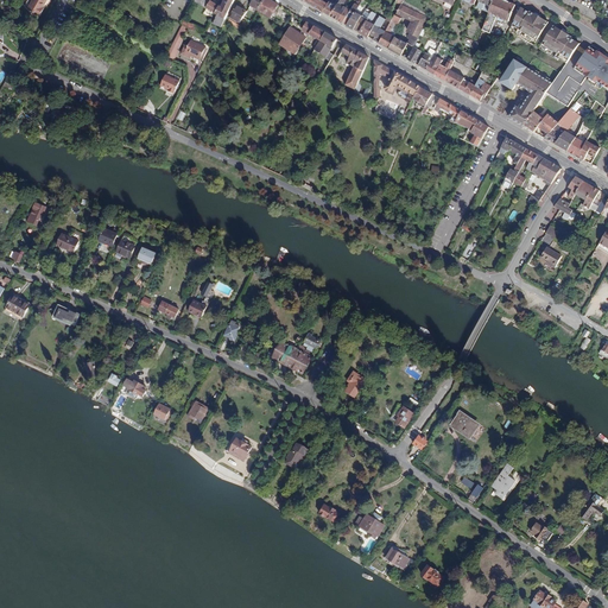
[(38,16),(46,0),(35,0),(30,11),(38,16)]
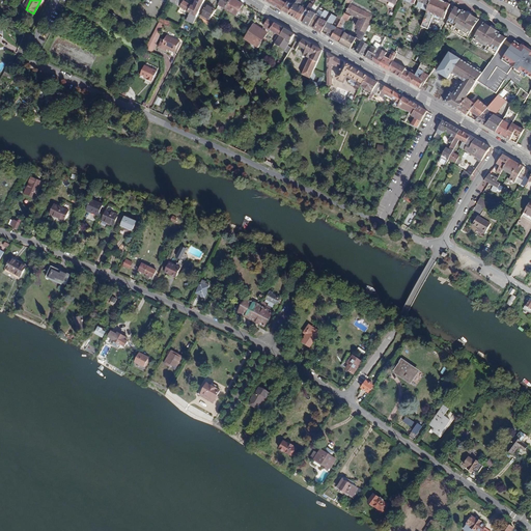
[(170,0),(170,1),(191,12),(187,21),(194,24),(204,0),(196,0),(193,6),(185,1),(185,0),(170,0)]
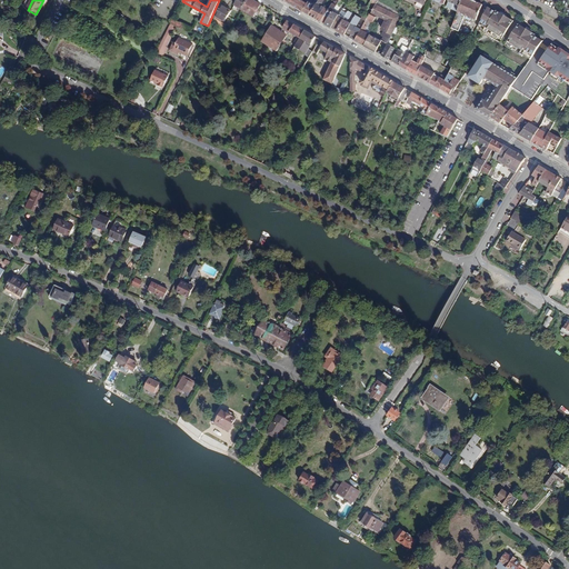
[(242,10),(247,0),(237,0),(233,8),(235,9),(236,6),(242,10)]
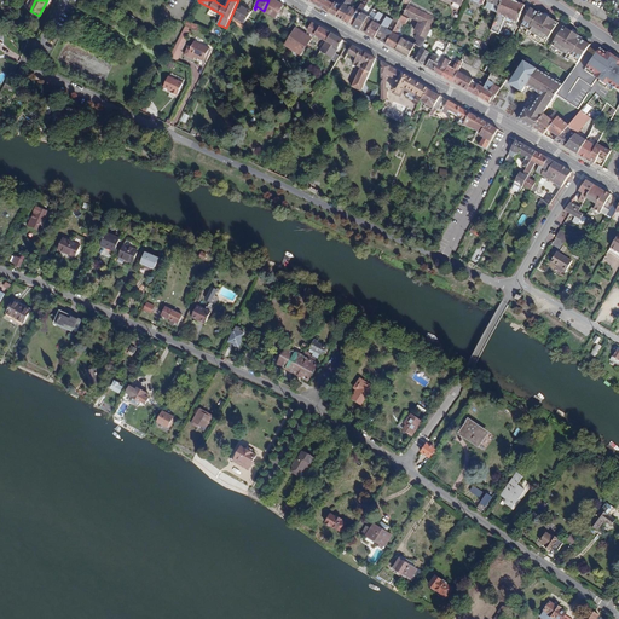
[(277,18),(284,6),(275,0),(268,0),(264,11),(277,18)]
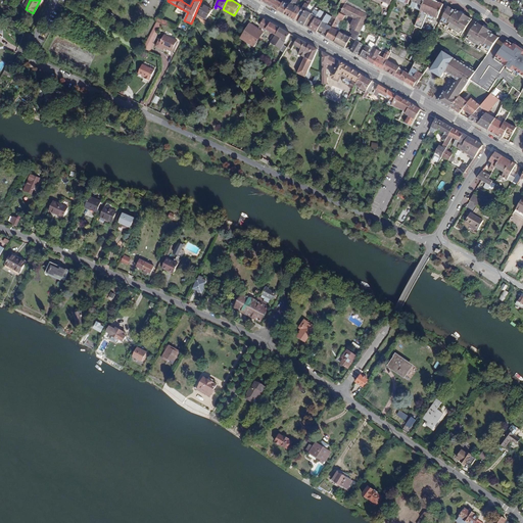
[(262,0),(278,9),(282,2),(277,0),(262,0)]
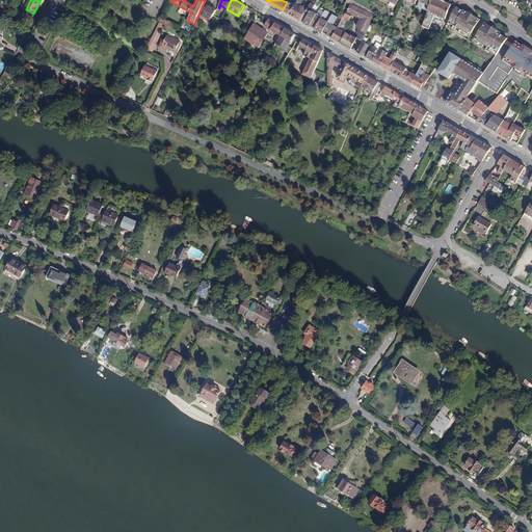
[(283,9),(289,12),(296,0),(288,0),(287,2),(283,9)]
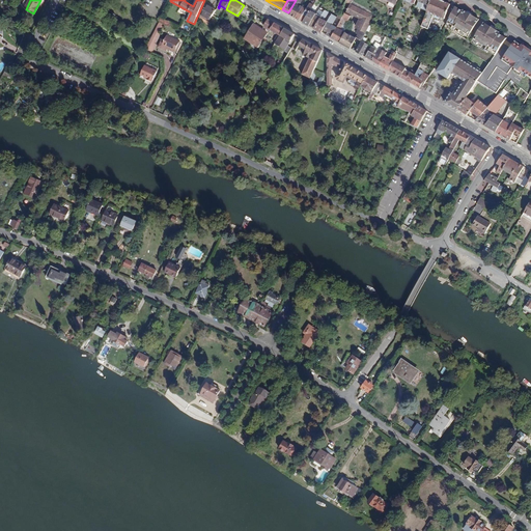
[(301,0),(296,0),(288,12),(296,17),(302,6),(300,4),(301,0)]
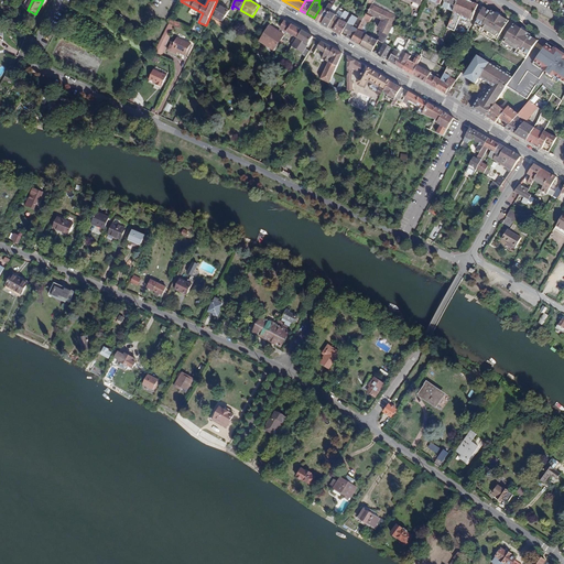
[(378,40),(383,43),(384,43),(387,38),(390,32),(392,26),(393,24),(398,15),(372,3),(373,0),(372,0),(367,0),(366,4),(370,7),(368,11),(383,19),(378,29),(380,30),(378,34),(380,36),(378,40)]
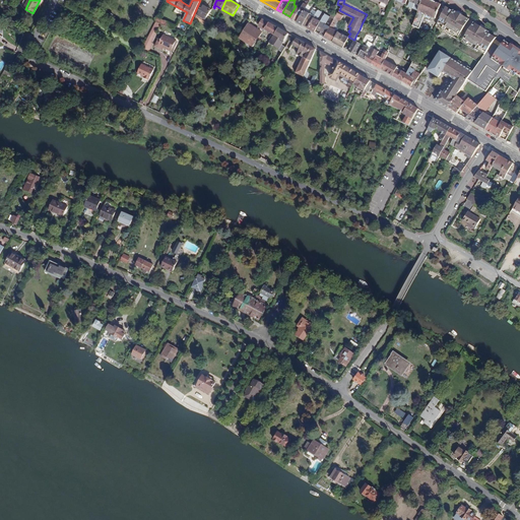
[(417,10),(421,0),(410,0),(408,6),(417,10)]
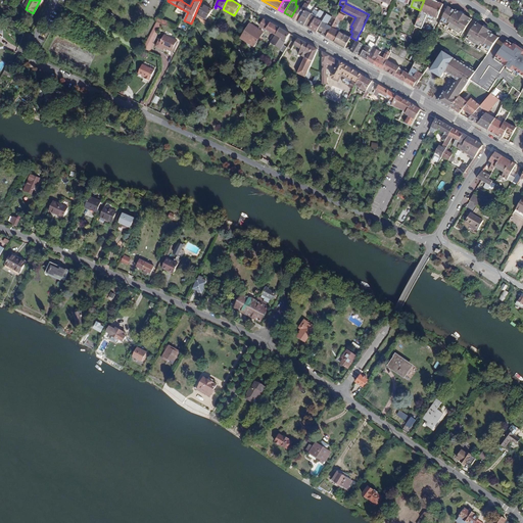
[(427,13),(437,18),(443,4),(433,0),(424,0),(420,10),(415,26),(422,29),(427,13)]
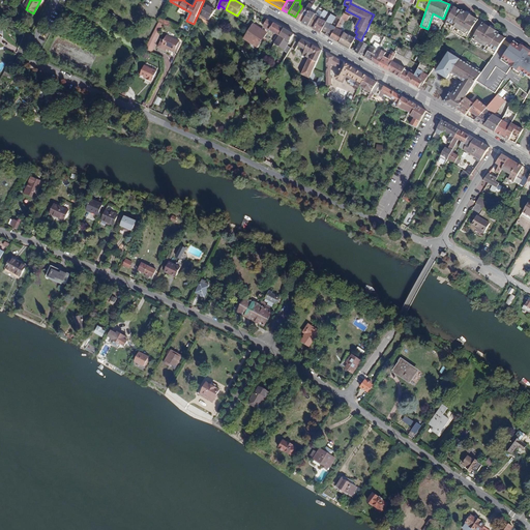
[(306,15),(310,10),(313,5),(310,2),(305,7),(301,6),(295,17),(298,19),(302,12),(306,15)]
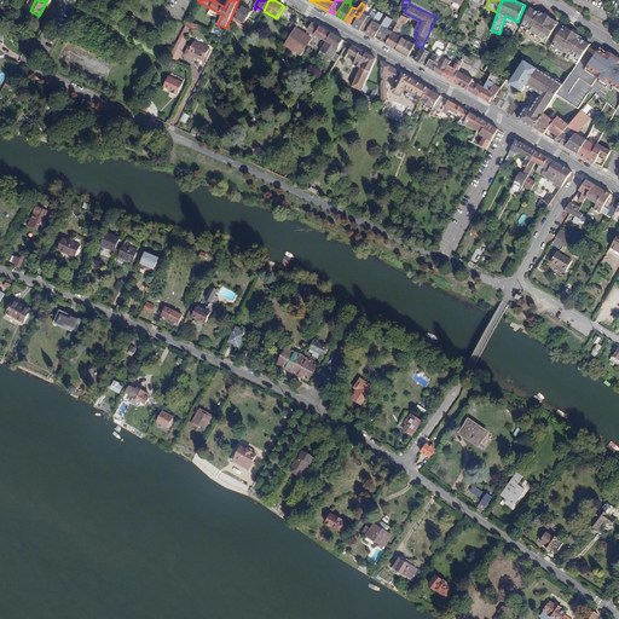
[(235,17),(244,24),(252,11),(241,5),(235,17)]
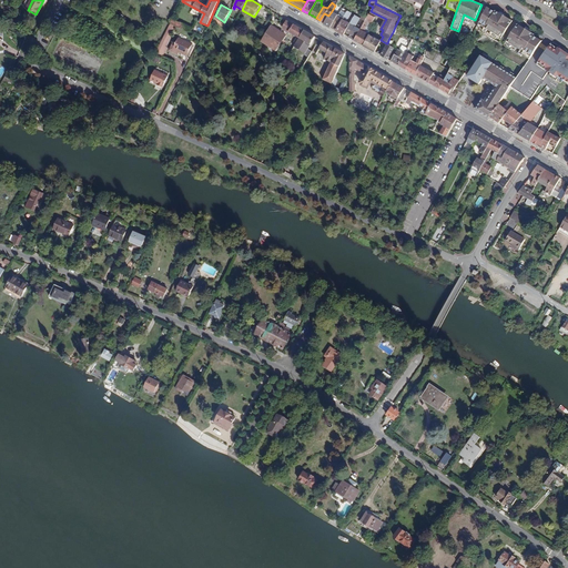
[(509,19),(496,10),(495,11),(487,7),(475,30),(490,39),(492,38),(500,43),(507,32),(506,31),(511,22),(508,20),(509,19)]
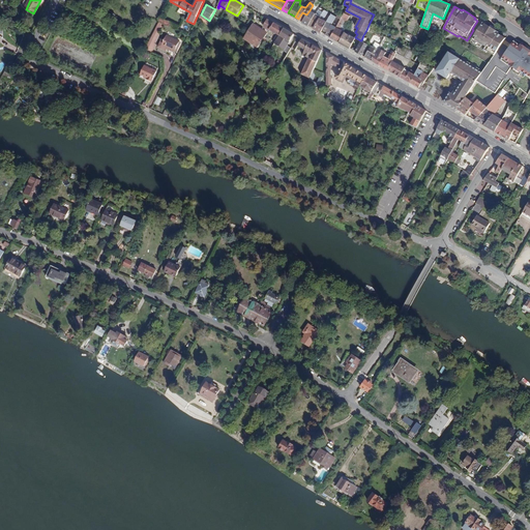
[(316,13),(310,10),(306,15),(302,12),(298,19),(308,25),(316,13)]
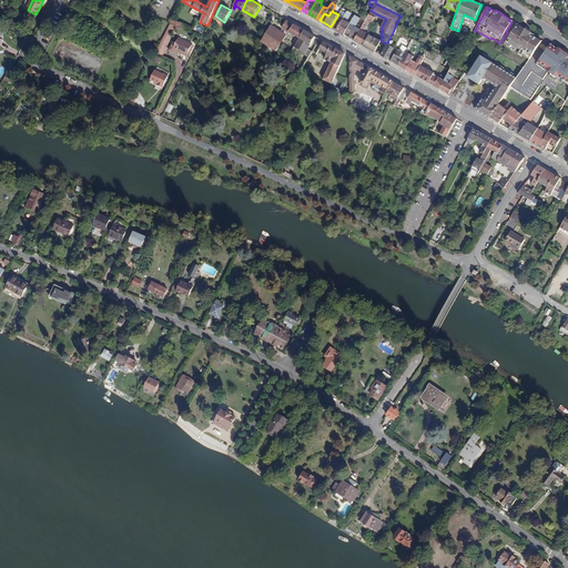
[(350,37),(363,44),(369,34),(364,31),(369,22),(372,23),(375,17),(368,13),(364,20),(361,18),(355,26),(351,33),(350,37)]
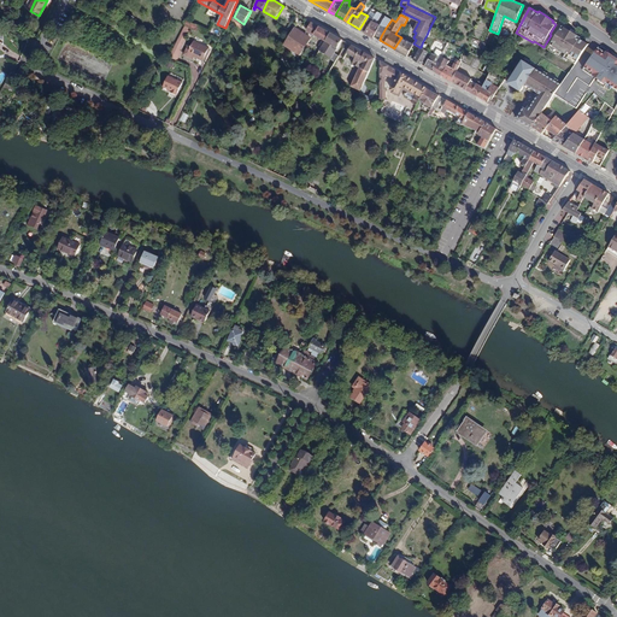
[(372,18),(368,16),(359,29),(365,33),(372,21),(372,18)]
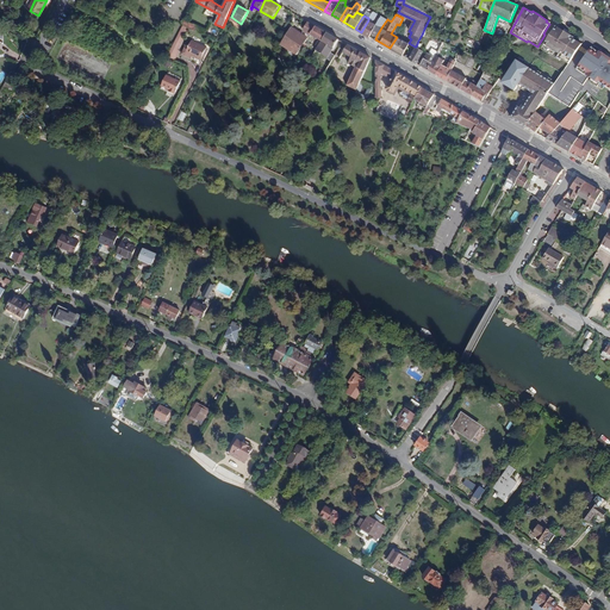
[(387,19),(381,16),(377,25),(381,27),(387,19)]
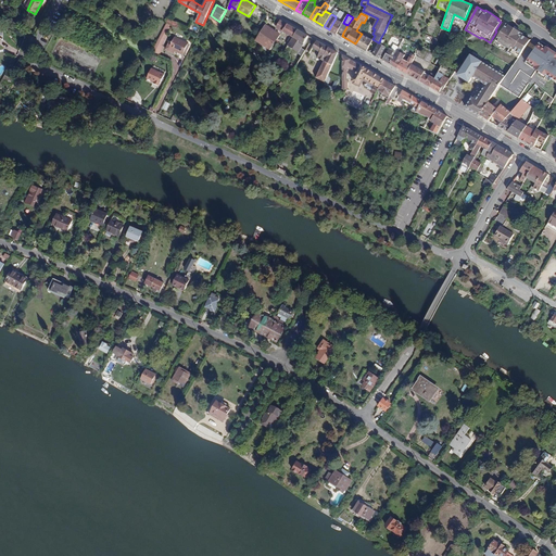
[(339,21),(336,19),(329,29),(337,34),(339,29),(343,23),(339,21)]
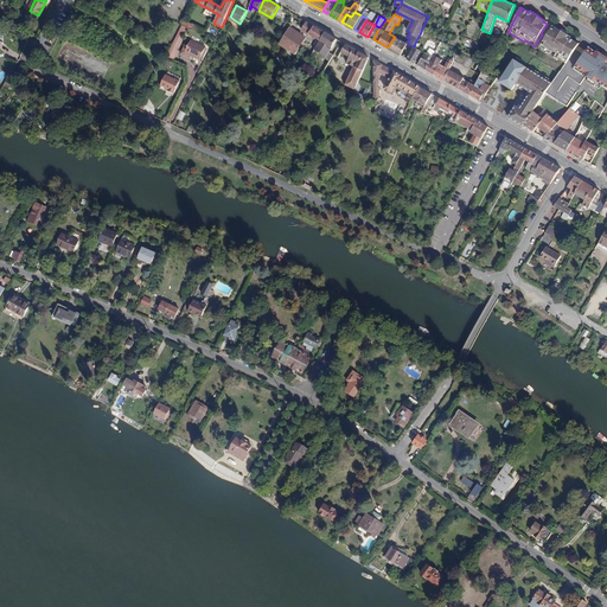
[(310,33),(314,26),(307,23),(302,30),(310,33)]
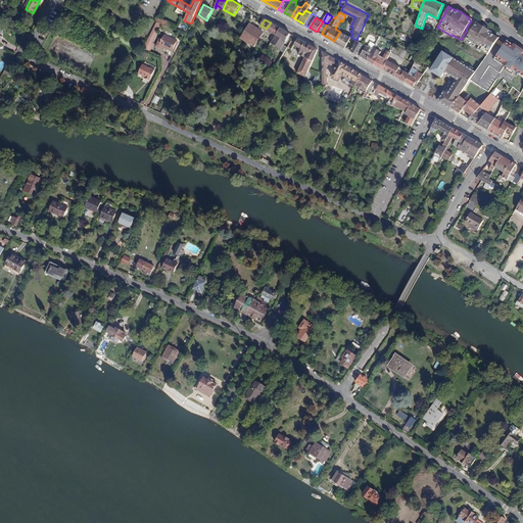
[(149,50),(161,24),(155,21),(144,47),(149,50)]
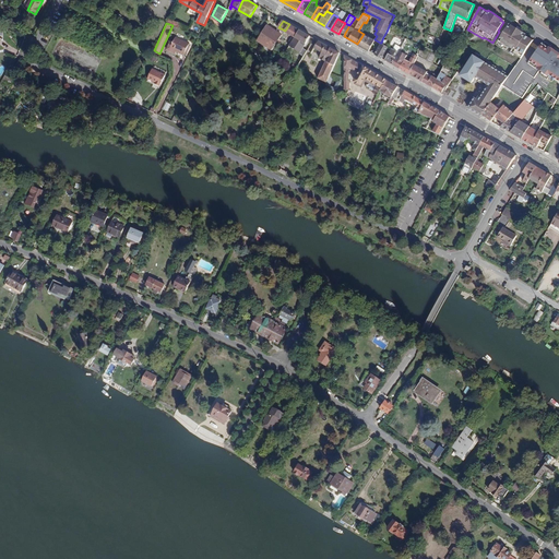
[(345,23),(341,30),(345,33),(349,25),(345,23)]
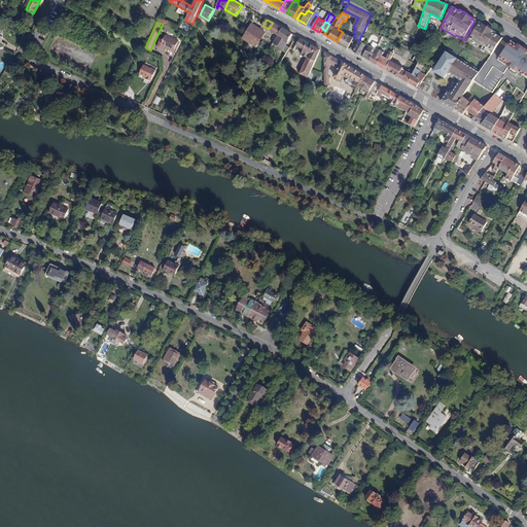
[(247,31),(261,40),(267,32),(252,23),(247,31)]
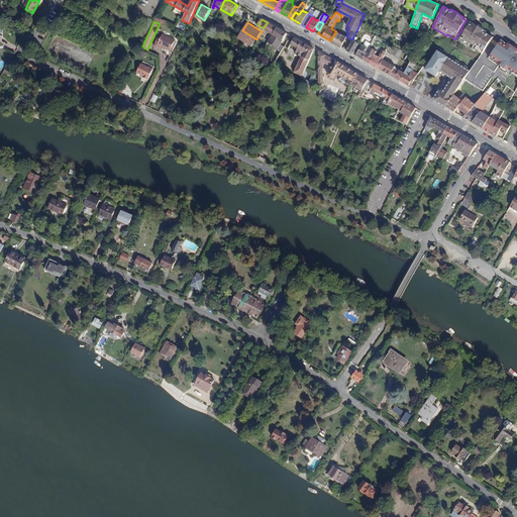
[(273,34),(277,27),(268,22),(264,28),(273,34)]
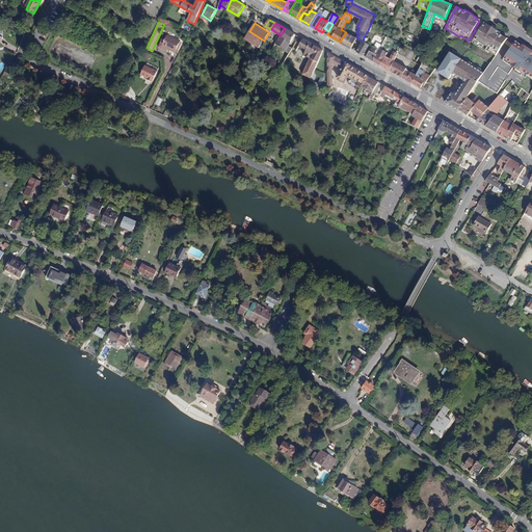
[(489,52),(496,56),(507,38),(500,34),(501,32),(487,24),(486,26),(484,24),(479,32),(478,31),(471,42),(488,53),(489,52)]
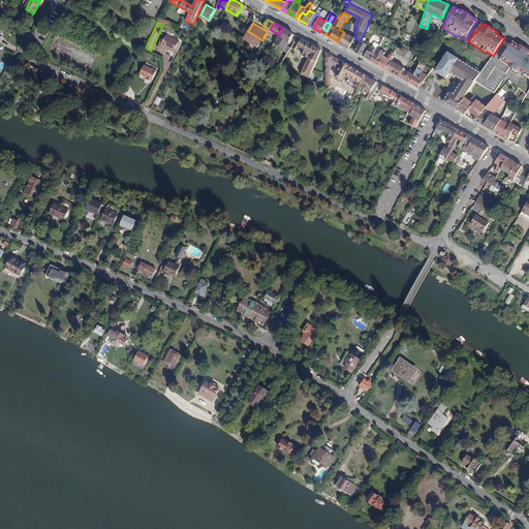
[(283,28),(279,35),(278,36),(276,40),(274,43),(284,50),(283,51),(287,53),(290,49),(286,45),(293,34),(283,28)]
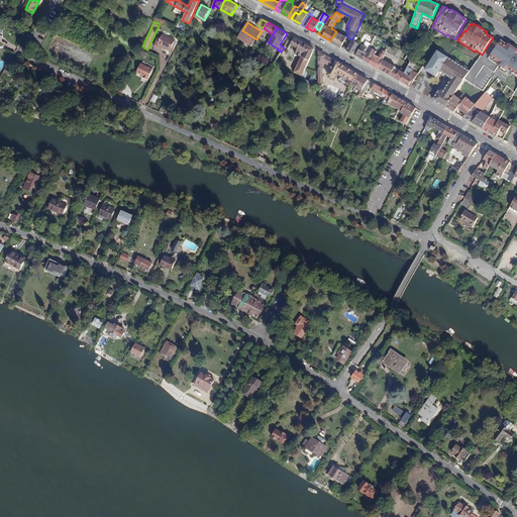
[(237,37),(251,46),(256,39),(242,30),(237,37)]
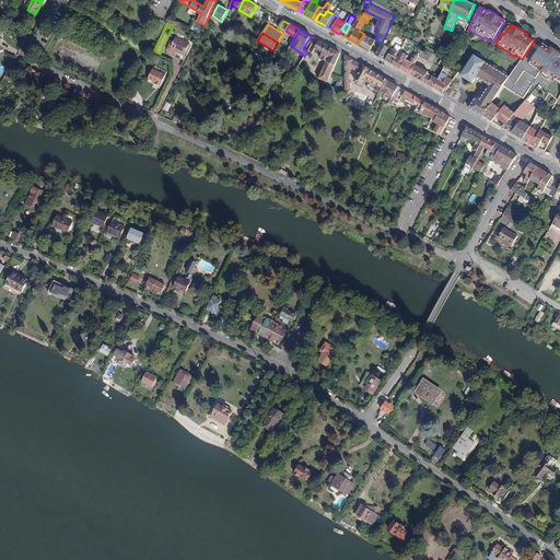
[(375,39),(364,33),(364,34),(358,44),(370,50),(373,44),(375,39)]
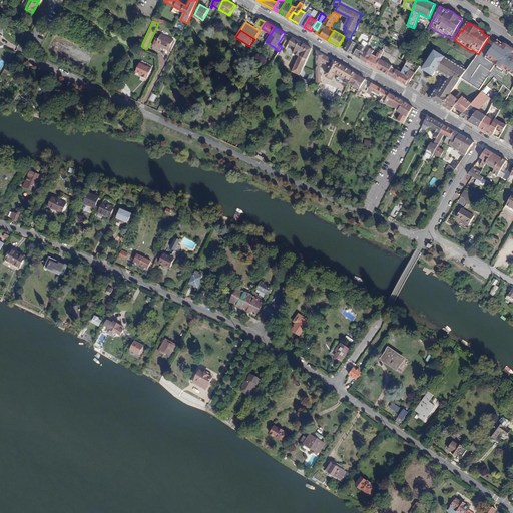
[(163,45),(162,46),(169,50),(173,40),(161,34),(157,42),(163,45)]
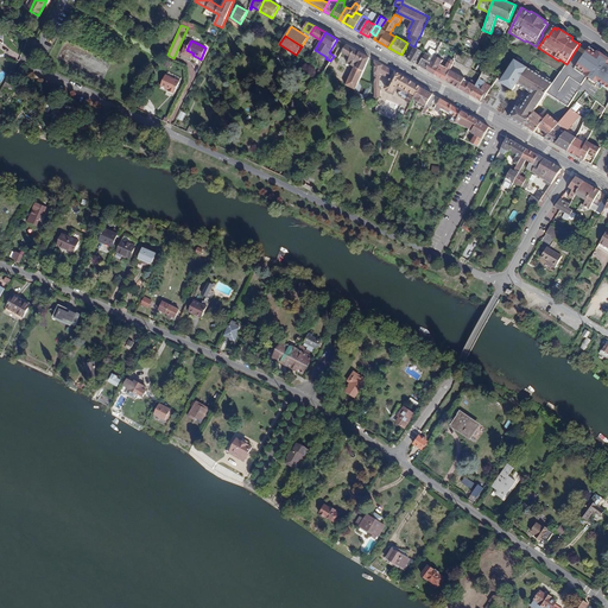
[(346,86),(355,89),(360,80),(369,58),(347,44),(342,52),(350,56),(348,63),(355,67),(346,86)]
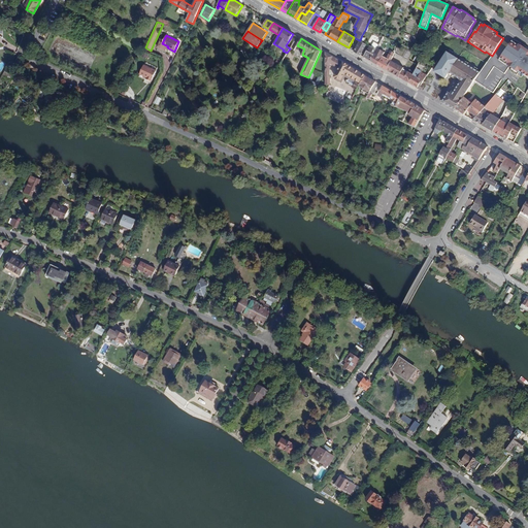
[(360,40),(359,40),(357,44),(354,51),(361,55),(366,44),(360,40)]
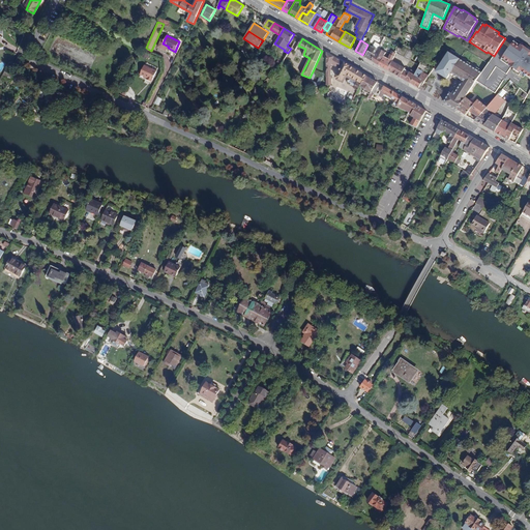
[(365,57),(373,61),(378,51),(371,47),(365,57)]
